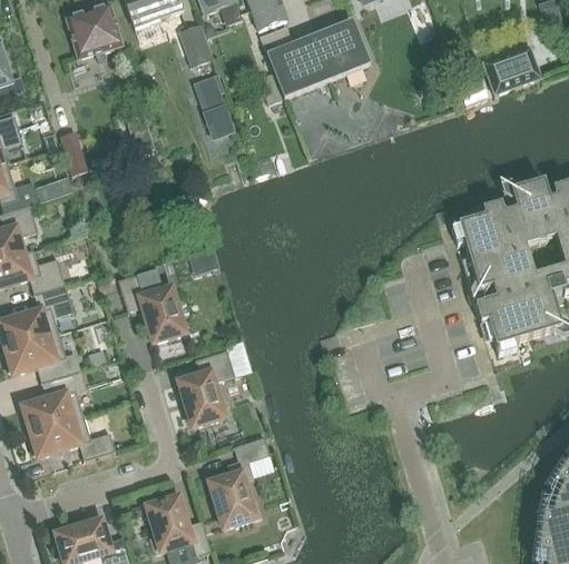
[(125,0),(135,29),(184,11),(179,0),(125,0)]
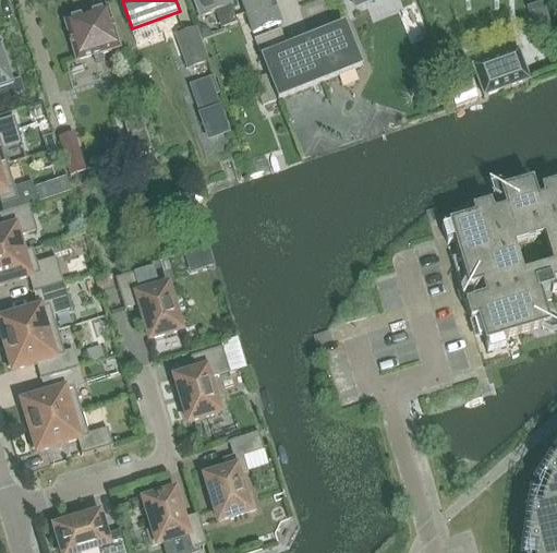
[(193,0),(198,14),(214,9),(219,25),(238,19),(231,2),(230,0),(193,0)]
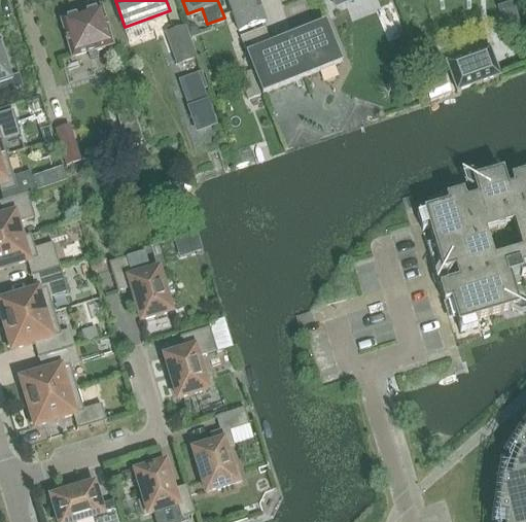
[(266,19),(258,0),(230,0),(240,28),(266,19)]
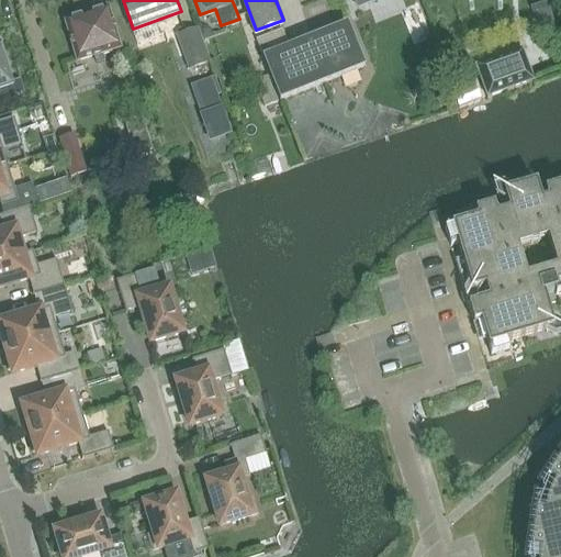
[(71,17),(67,19),(73,40),(71,44),(73,49),(77,52),(78,57),(96,52),(98,60),(104,58),(102,52),(113,48),(112,46),(122,44),(118,28),(115,29),(109,6),(82,13),(78,12),(74,13),(71,17)]
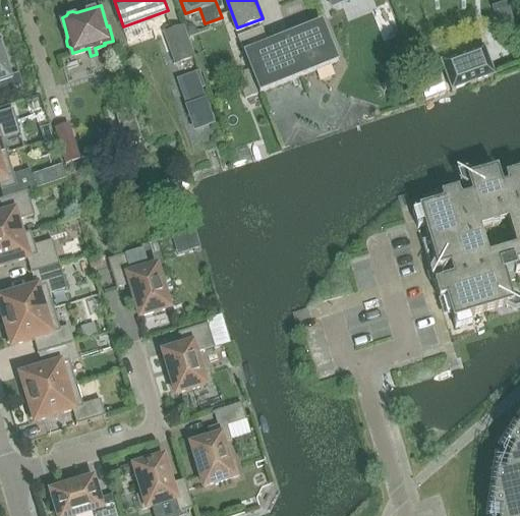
[(244,50),(260,90),(338,59),(322,18),(267,41),(262,25),(238,35),(244,50)]
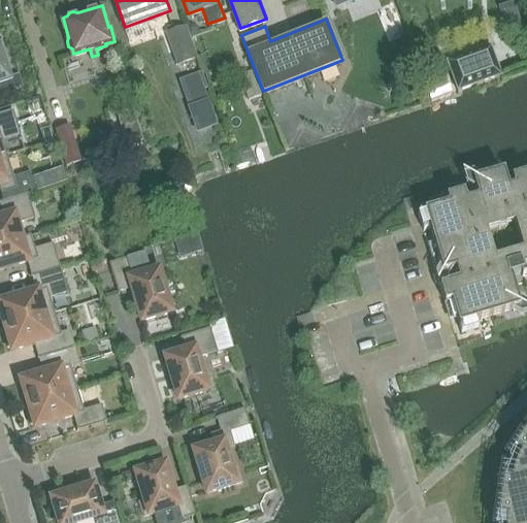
[(186,23),(171,28),(177,45),(173,47),(177,61),(197,54),(186,23)]
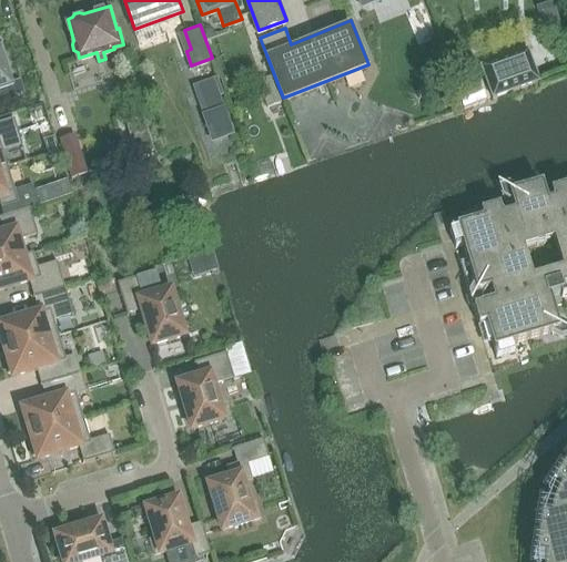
[(0,40),(0,85),(13,82),(0,40)]
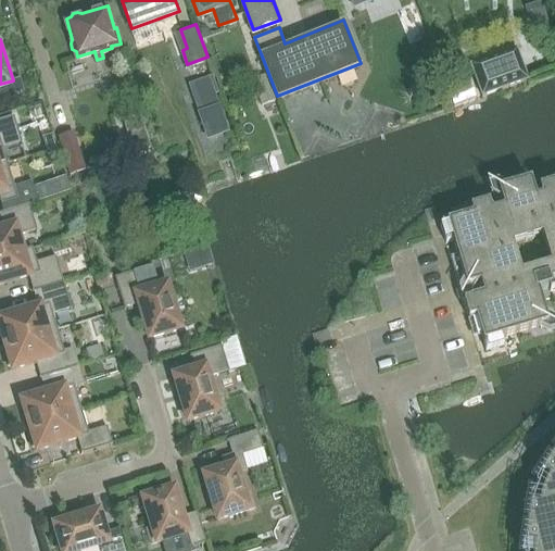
[(471,61),(483,92),(529,75),(517,44),(471,61)]
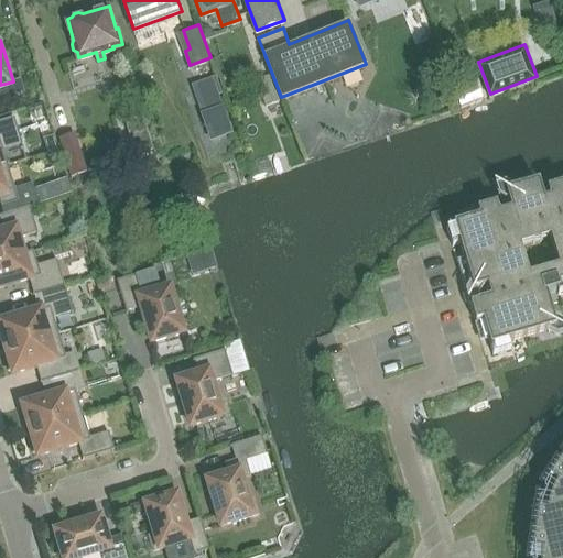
[(256,77),(266,102),(279,98),(269,72),(256,77)]
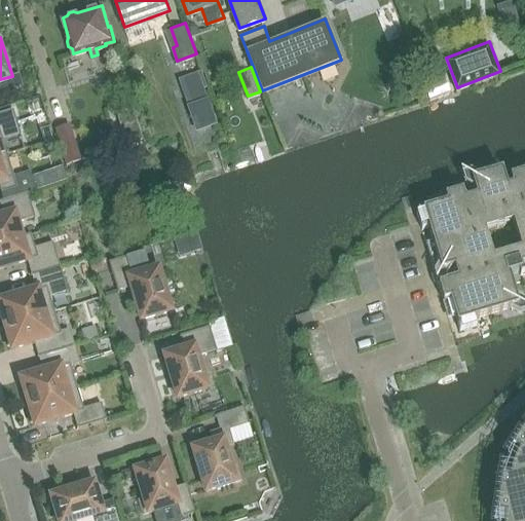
[(200,70),(180,77),(197,126),(215,120),(202,85),(205,84),(200,70)]
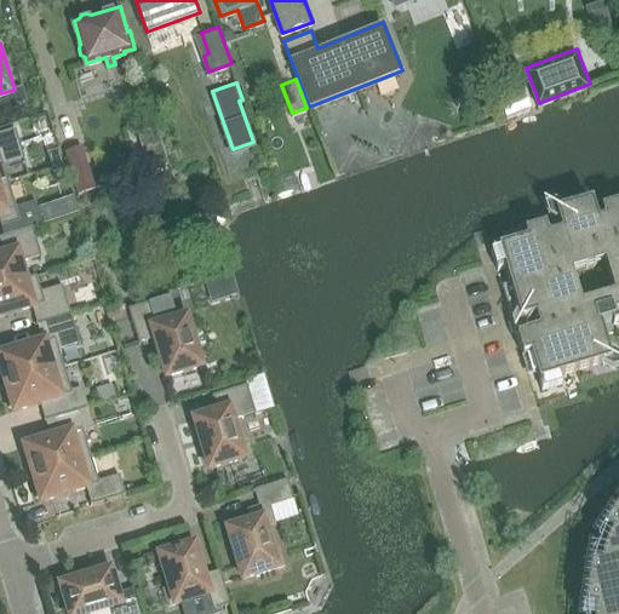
[(137,128),(141,138),(159,132),(156,122),(137,128)]
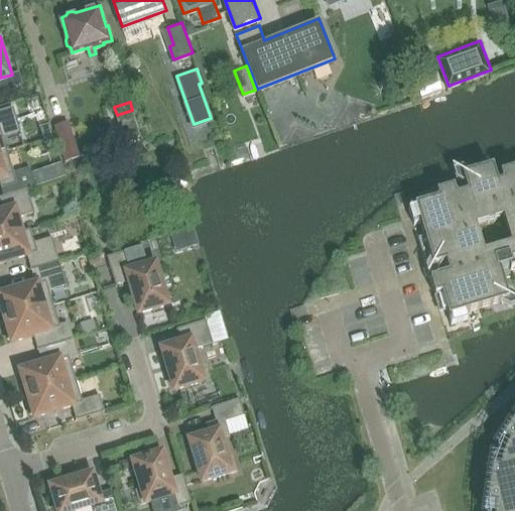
[(0,108),(0,150),(7,148),(2,133),(19,128),(19,130),(20,129),(13,105),(0,108)]
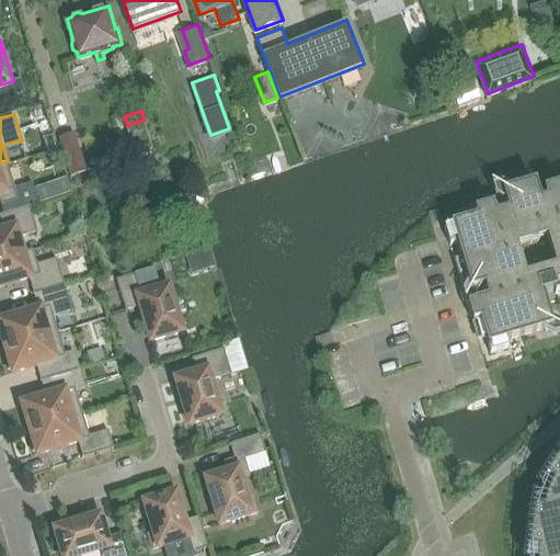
[(75,129),(59,135),(71,173),(87,168),(75,129)]
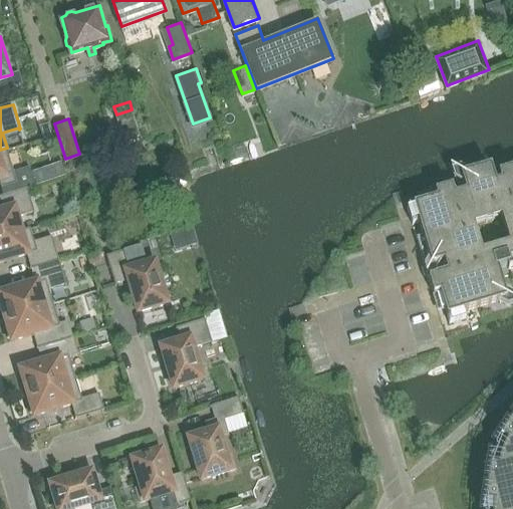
[(0,177),(2,184),(2,185),(5,192),(35,183),(30,165),(14,170),(7,148),(0,150),(0,177)]
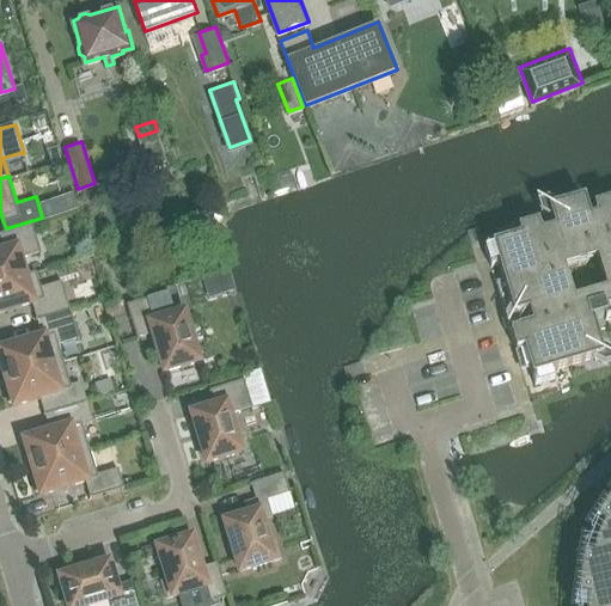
[(610,196),(594,202),(597,213),(590,214),(584,195),(549,206),(555,225),(542,230),(538,219),(518,225),(520,233),(486,244),(492,263),(499,261),(503,276),(495,279),(517,348),(524,346),(530,363),(529,363),(529,365),(530,365),(535,381),(555,375),(553,367),(604,352),(593,316),(605,312),(606,316),(610,313),(610,196)]
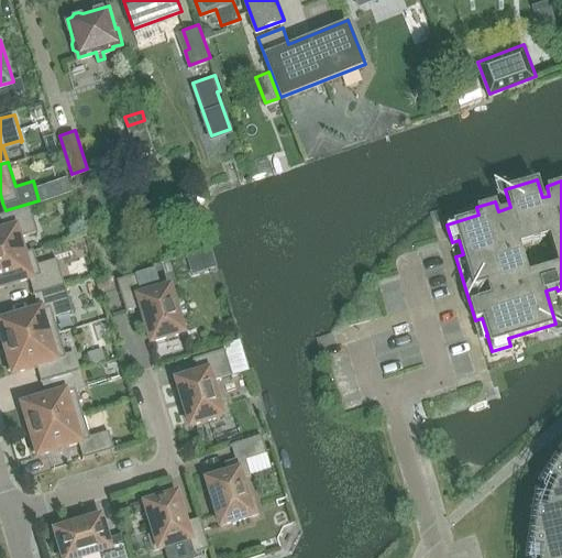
[(0,260),(2,259),(1,255),(23,249),(19,234),(36,229),(36,231),(39,230),(30,204),(0,211),(0,214),(1,214),(6,228),(0,229),(0,260)]
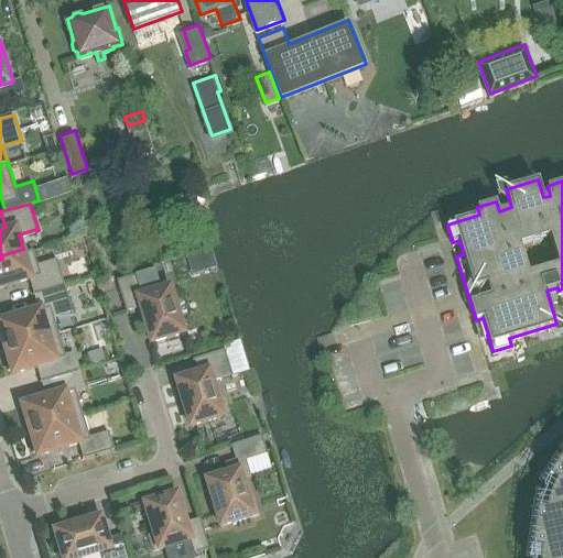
[(0,284),(30,275),(35,292),(65,282),(56,255),(55,255),(56,258),(39,263),(33,247),(23,250),(23,249),(1,255),(2,259),(0,260),(0,284)]
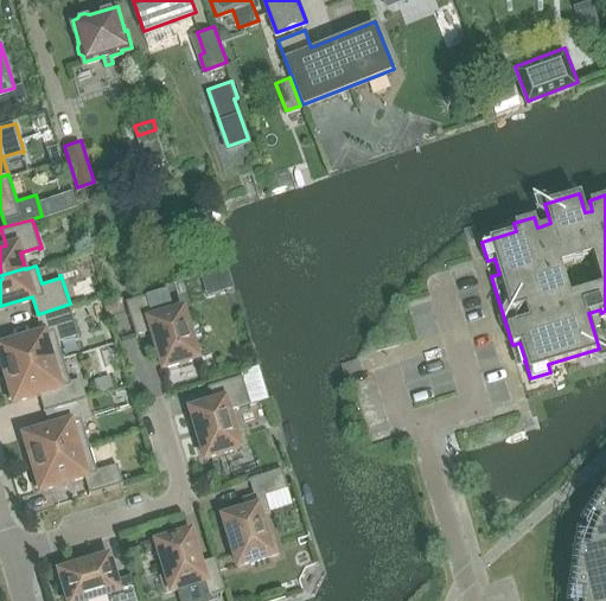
[(146,293),(126,299),(136,333),(138,333),(138,331),(152,326),(164,365),(197,355),(183,306),(173,309),(166,287),(146,293)]
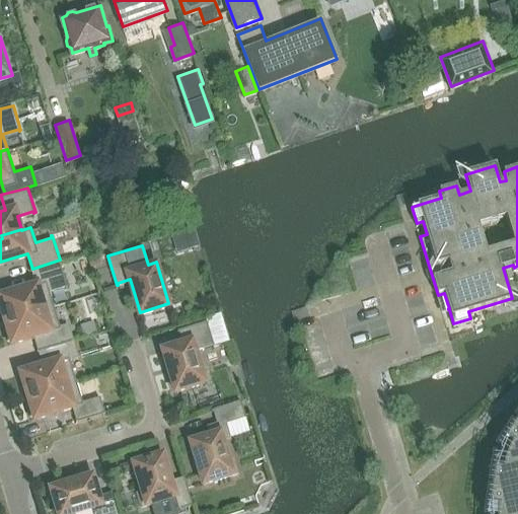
[(0,312),(3,311),(5,320),(25,314),(24,310),(43,304),(44,306),(54,303),(49,289),(65,284),(66,285),(67,285),(60,261),(32,269),(37,283),(0,293),(0,312)]
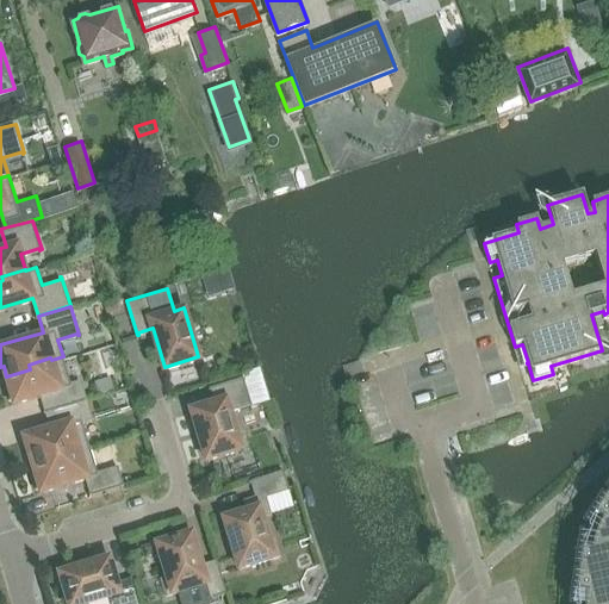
[(14,400),(41,393),(47,410),(86,398),(80,380),(70,383),(63,356),(51,360),(50,357),(29,365),(30,369),(6,377),(8,381),(5,383),(8,397),(13,396),(14,400)]
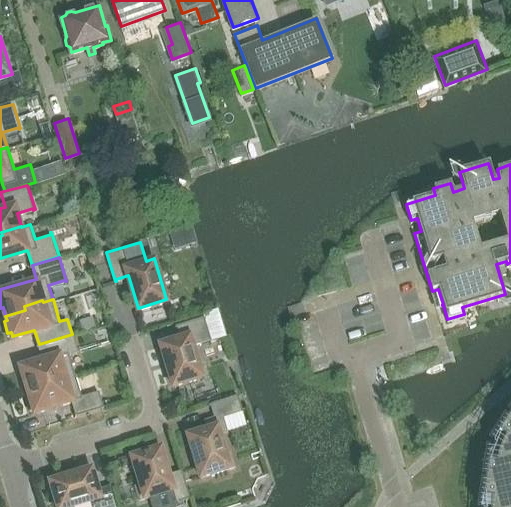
[(93,311),(78,316),(82,327),(96,322),(93,311)]
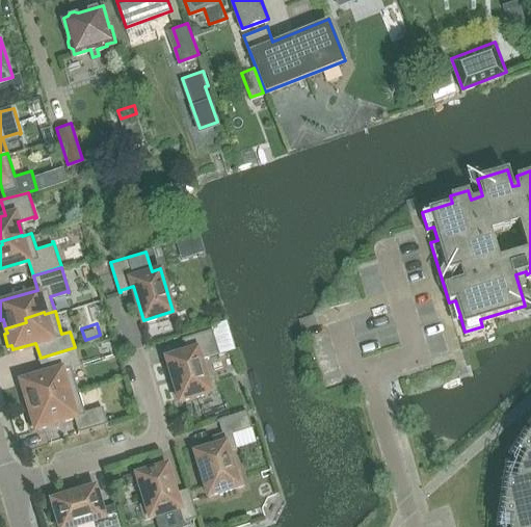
[(167,357),(180,399),(210,390),(200,357),(217,350),(218,352),(219,352),(212,327),(182,337),(182,338),(185,338),(188,350),(167,357)]
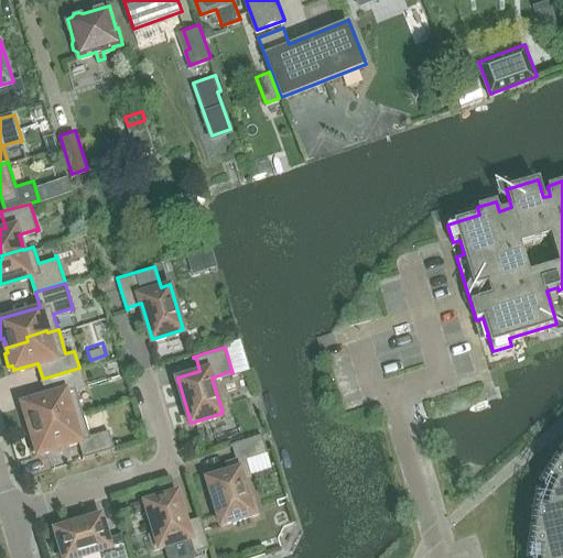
[(24,422),(28,420),(31,429),(52,423),(51,419),(72,413),(72,415),(83,412),(76,387),(84,385),(79,368),(43,379),(47,394),(22,402),(24,406),(20,407),(24,422)]
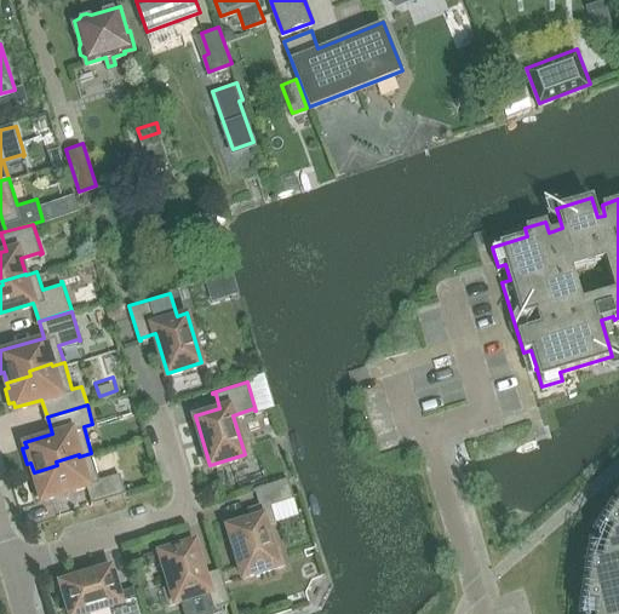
[(32,480),(36,494),(40,493),(41,498),(89,485),(93,500),(90,500),(91,503),(126,492),(120,471),(119,472),(119,474),(99,480),(91,453),(79,457),(79,454),(56,462),(57,465),(34,472),(35,478),(32,480)]
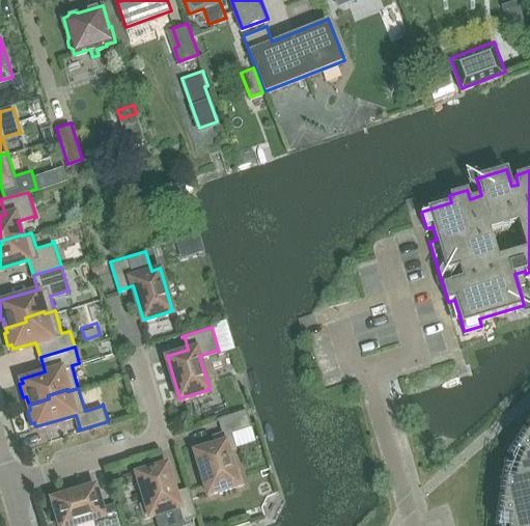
[(252,425),(247,409),(217,417),(217,419),(219,418),(223,432),(214,435),(216,444),(195,450),(207,493),(243,482),(239,468),(233,470),(227,448),(234,446),(230,431),(250,424),(251,426),(252,425)]
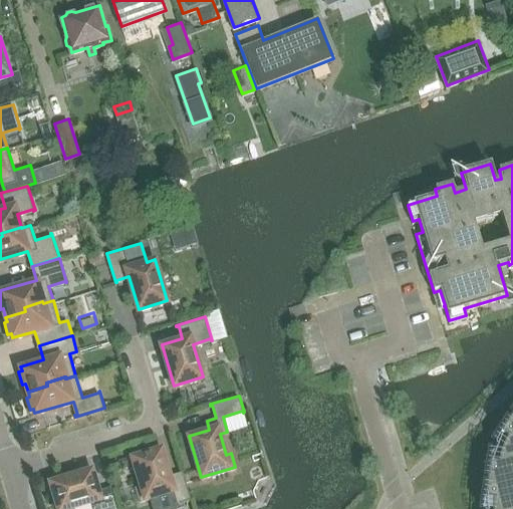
[(512,416),(500,436),(507,440),(502,449),(497,447),(494,454),(500,456),(497,466),(489,464),(484,502),(492,502),(491,508),(512,508),(512,416)]
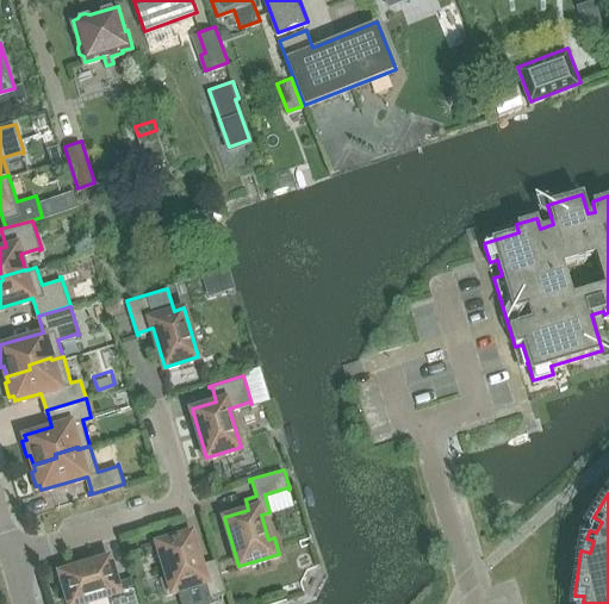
[(206,597),(227,591),(216,556),(215,558),(216,560),(202,565),(192,531),(157,542),(167,576),(162,577),(166,592),(205,580),(209,595),(206,596),(206,597)]
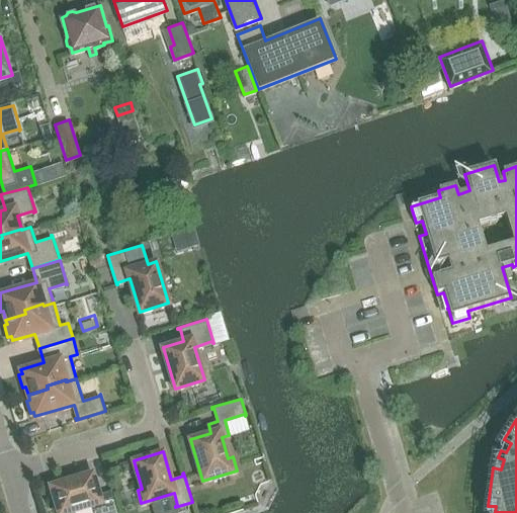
[(119,512),(111,488),(110,488),(111,490),(99,494),(92,473),(51,486),(59,512),(74,512),(73,510),(93,504),(95,512),(119,512)]
